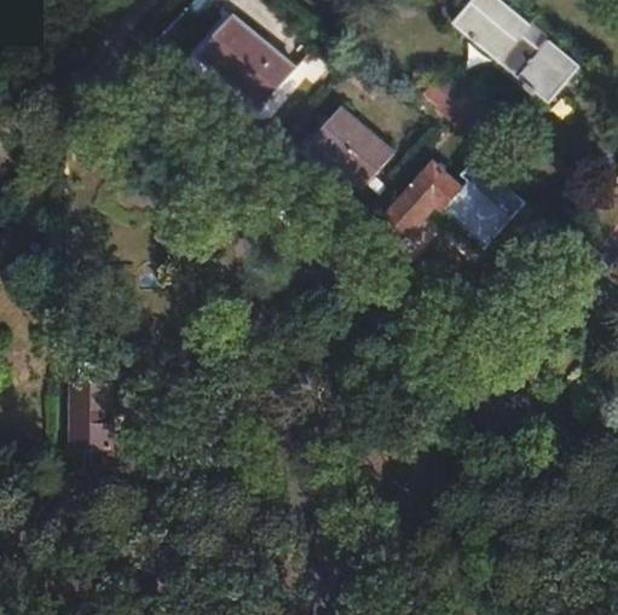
[(473,0),(452,25),(547,103),(578,64),(546,38),(536,48),(519,35),(529,23),(500,0),(473,0)]
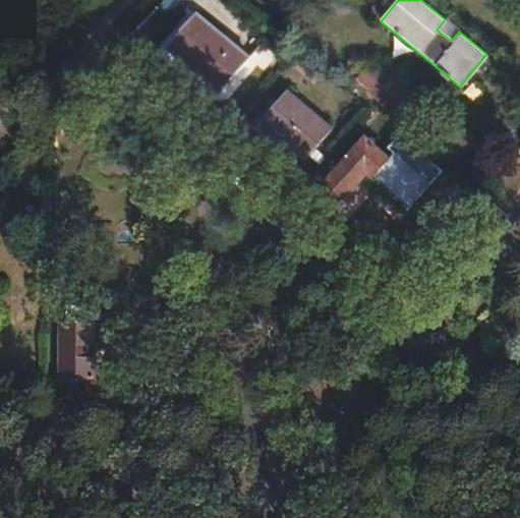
[(193,11),(165,46),(219,90),(247,56),(193,11)]
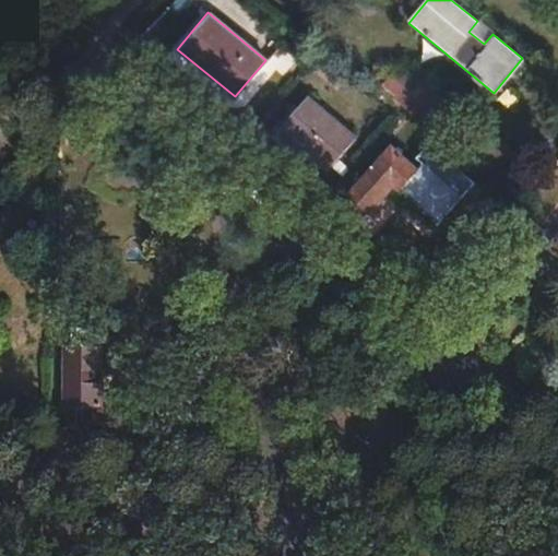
[(477,21),(469,32),(484,44),(493,34),(477,21)]
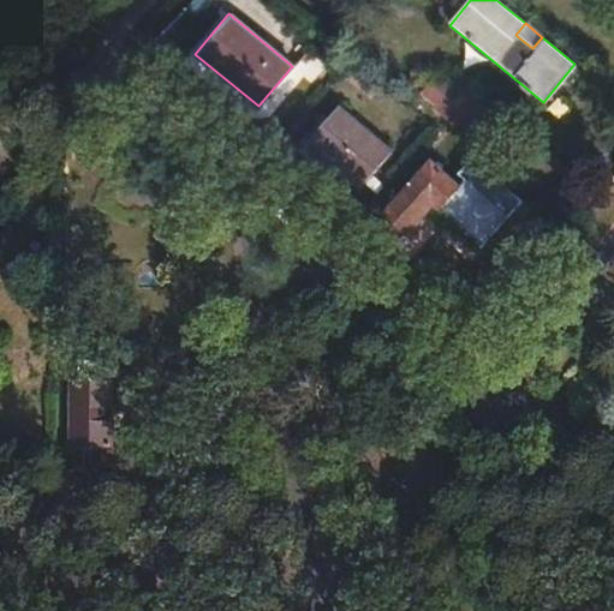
[(439,72),(422,93),(436,106),(434,108),(463,132),(484,106),(455,82),(454,84),(439,72)]
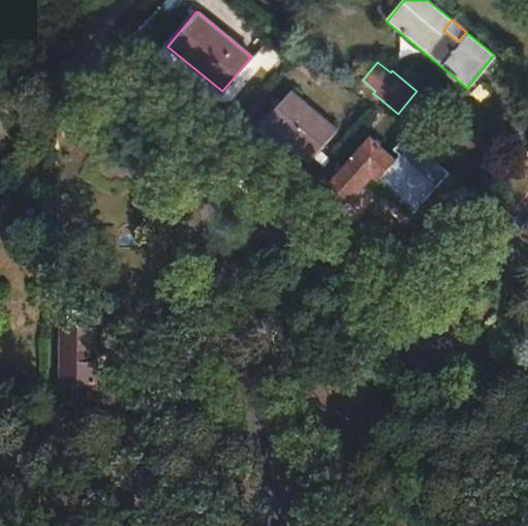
[(292,90),(267,120),(311,157),(337,127),(292,90)]
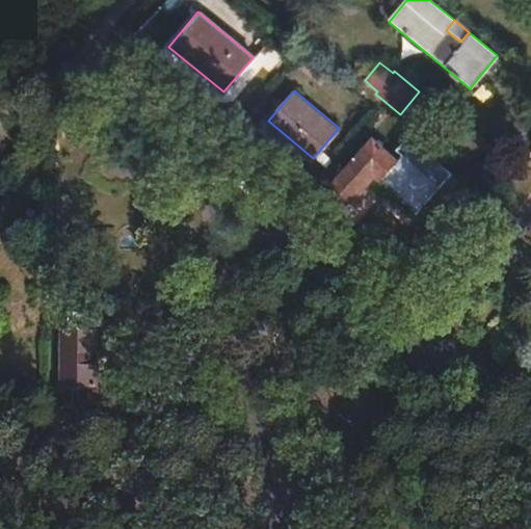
[(329,186),(319,199),(335,212),(345,200),(348,202),(371,175),(415,211),(449,169),(404,132),(393,144),(399,149),(393,157),(368,137),(328,184),(329,186)]
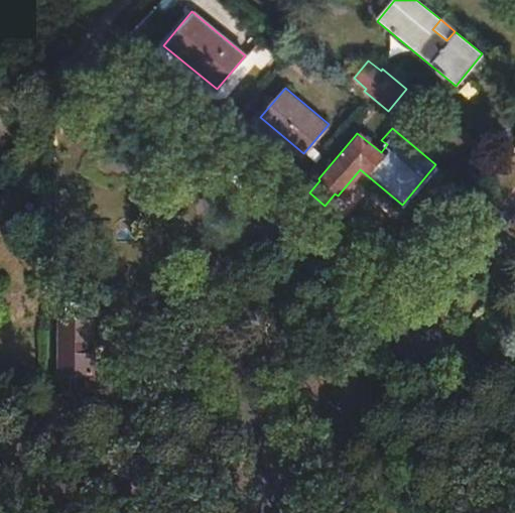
[(65,323),(59,323),(59,375),(93,375),(93,323),(89,323),(89,300),(66,299),(65,323)]
